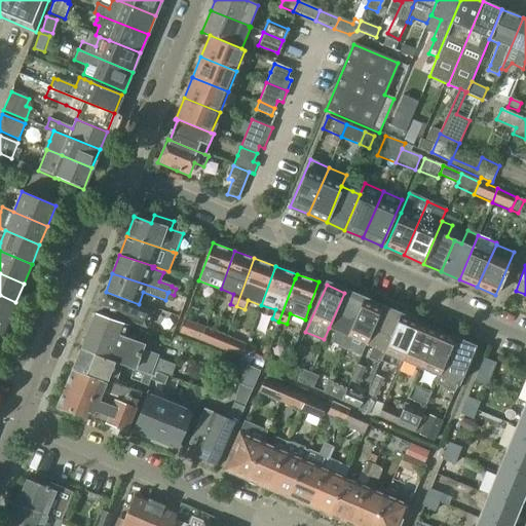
[(104,291),(98,307),(149,328),(155,311),(139,304),(106,292),(104,291)]
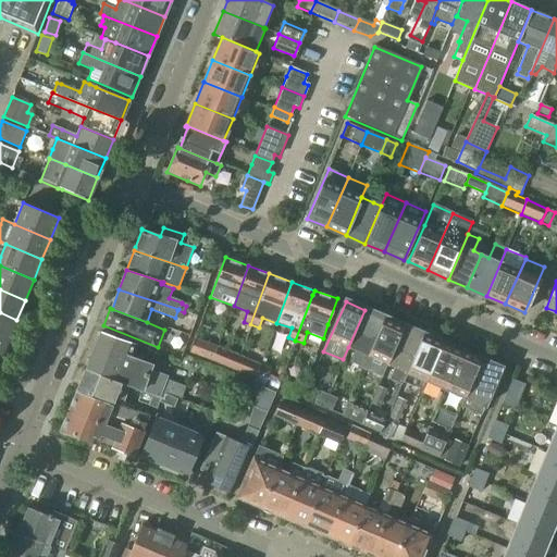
[(348,347),(356,351),(350,363),(362,369),(384,319),(364,310),(348,347)]
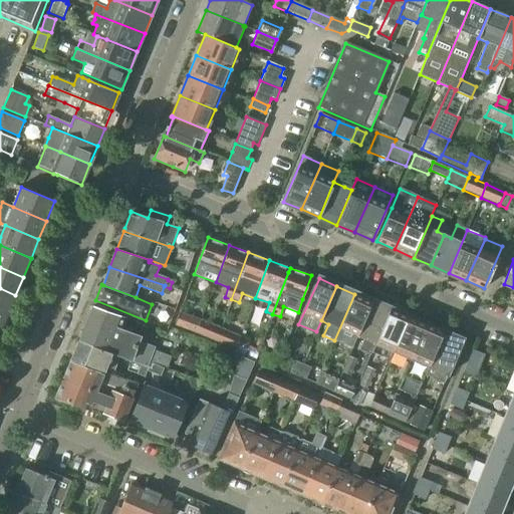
[(0,310),(8,313),(15,295),(0,288),(0,310)]
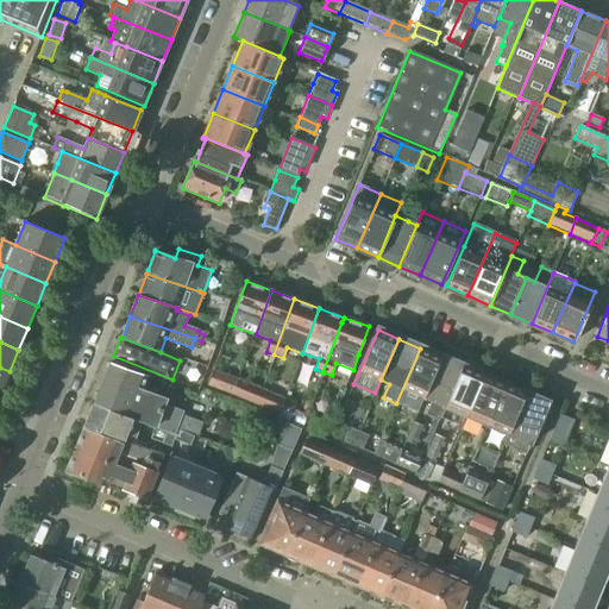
[(443,358),(420,349),(396,403),(410,409),(416,396),(424,399),(443,358)]
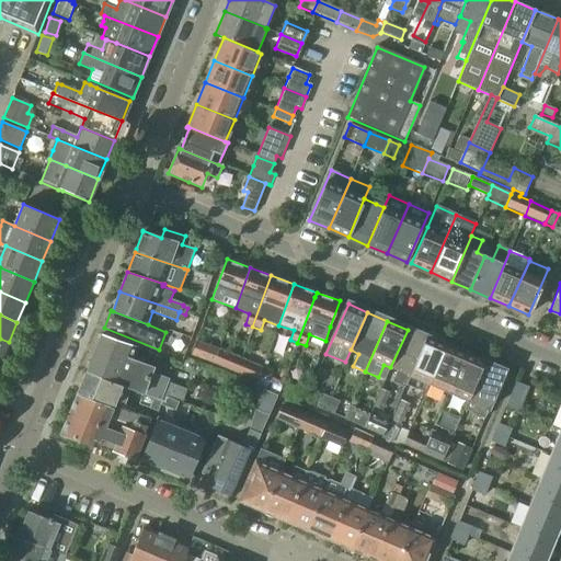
[(390,367),(397,370),(392,382),(404,388),(405,386),(410,376),(426,338),(408,330),(390,367)]
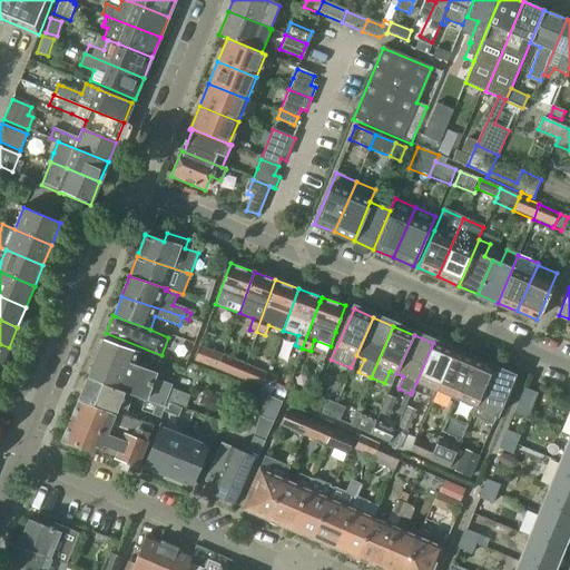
[(165,406),(167,408),(168,403),(184,409),(188,396),(167,389),(169,386),(151,380),(154,374),(134,366),(138,353),(102,340),(88,379),(134,395),(157,404),(165,406)]
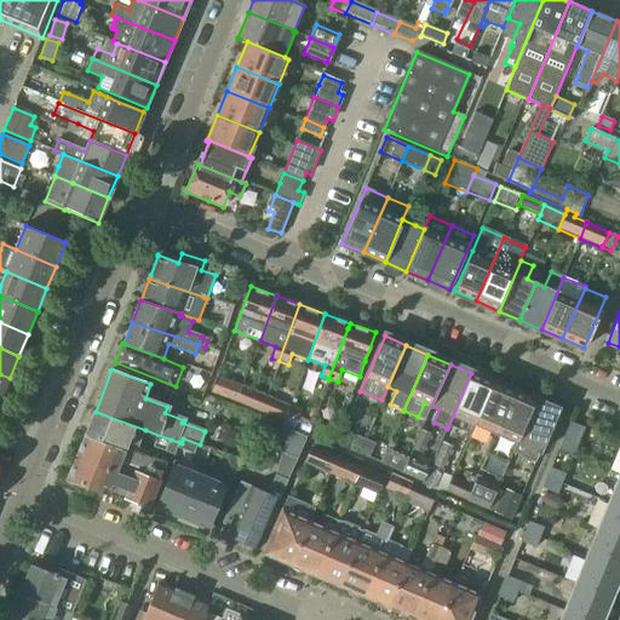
[(471,373),(453,415),(448,426),(460,431),(465,422),(475,425),(494,383),(471,373)]
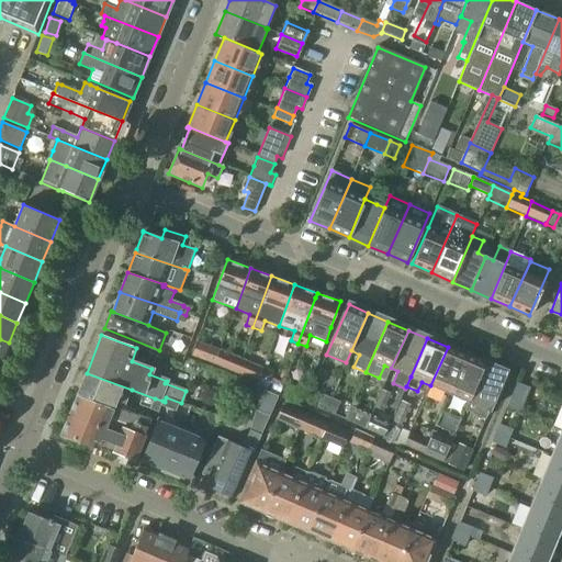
[(198,341),(192,356),(214,364),(220,350),(198,341)]
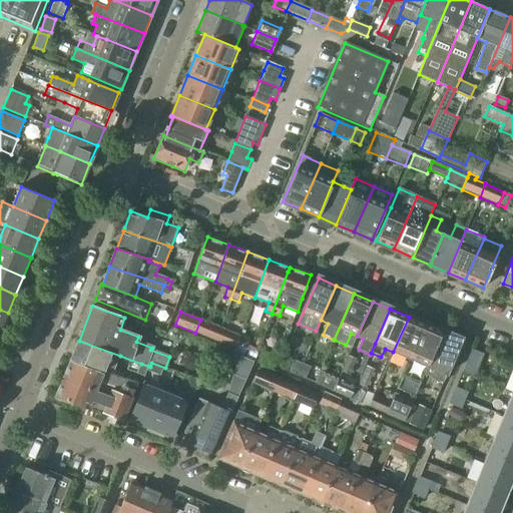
[(409,317),(393,352),(411,360),(427,325),(409,317)]
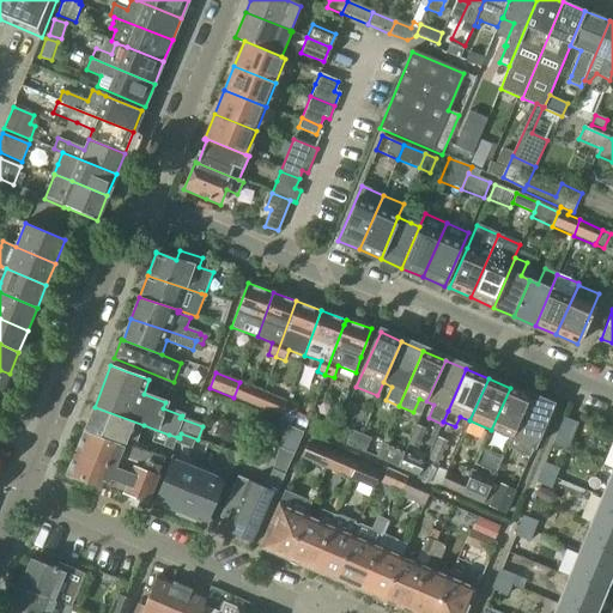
[(240,382),(234,398),(258,407),(263,392),(240,382)]
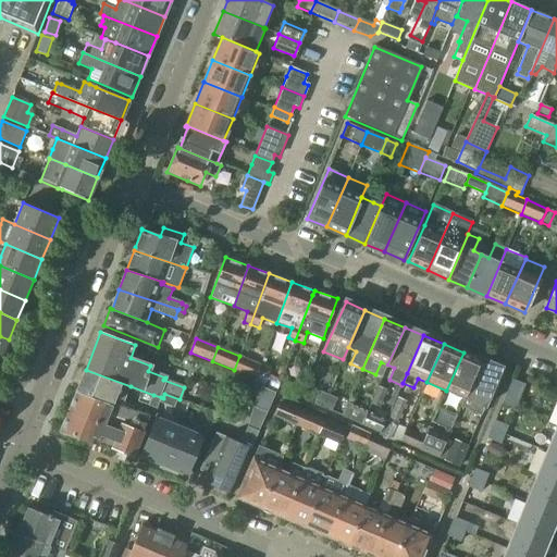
[(456,395),(465,398),(481,360),(463,353),(446,391),(456,395)]
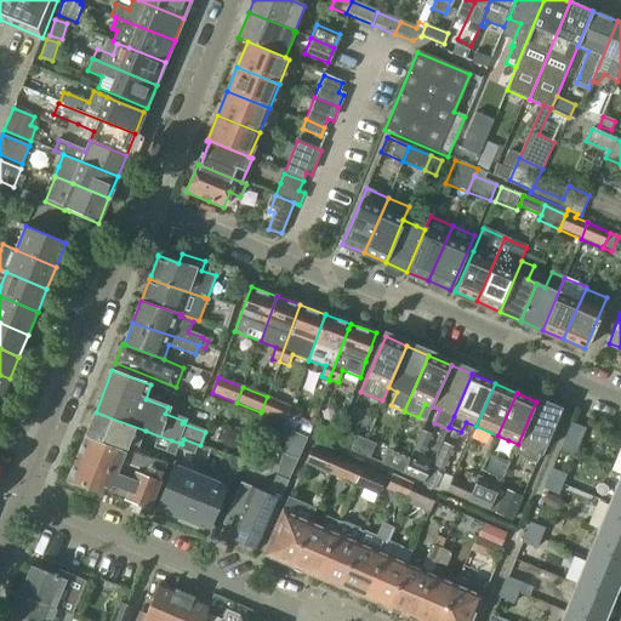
[(289,412),(291,406),(267,397),(261,412),(285,422),(289,412)]
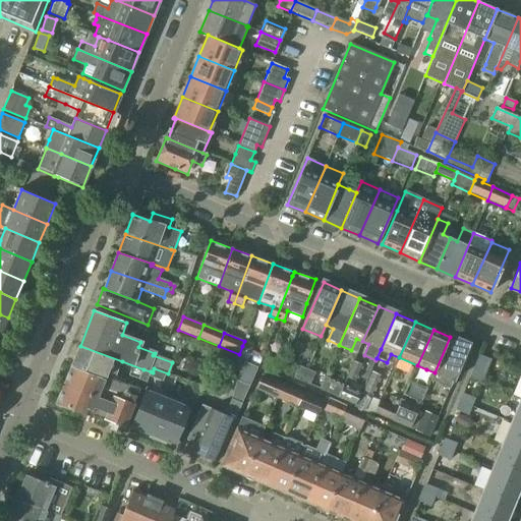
[(435,372),(430,381),(450,389),(469,345),(450,337),(435,372)]
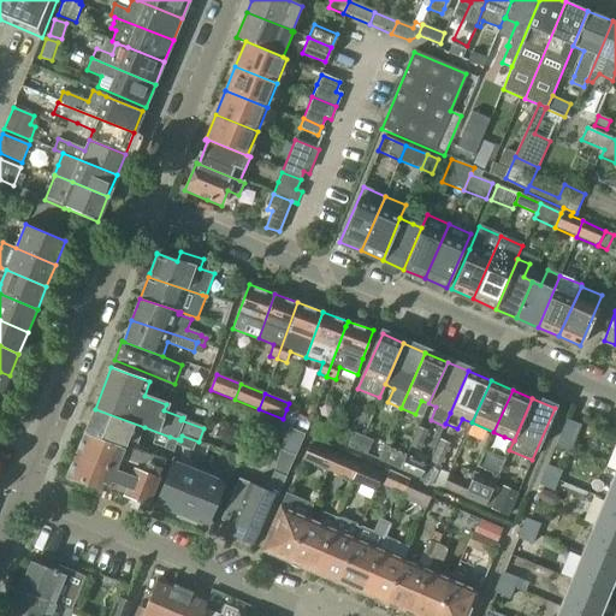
[(125,446),(135,450),(144,427),(95,409),(87,432),(125,446)]
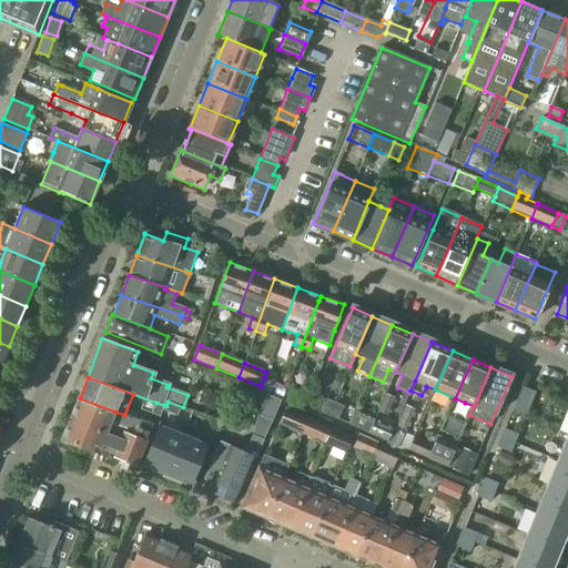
[(286,386),(264,377),(261,386),(259,389),(282,399),(286,386)]
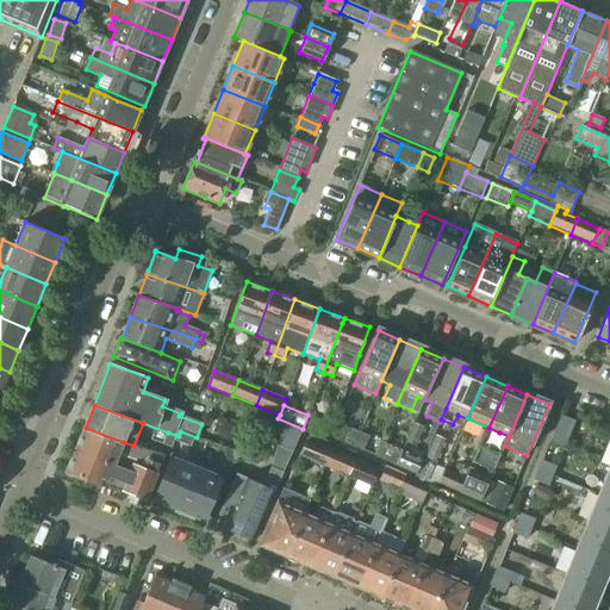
[(267,444),(278,419),(255,410),(244,434),(267,444)]
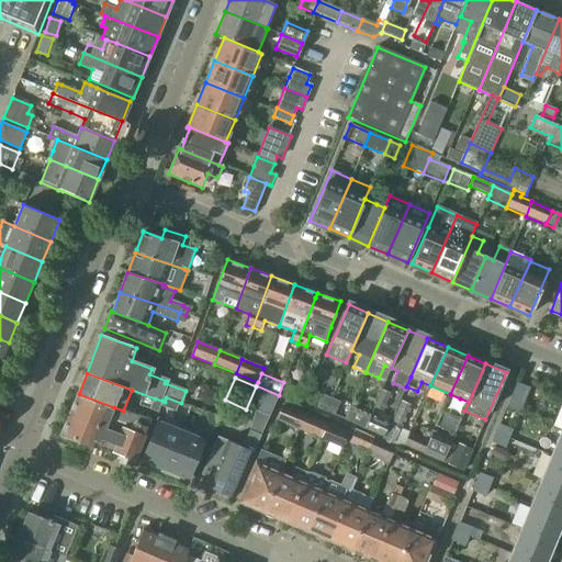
[(516,384),(513,393),(506,407),(519,413),(529,390),(516,384)]
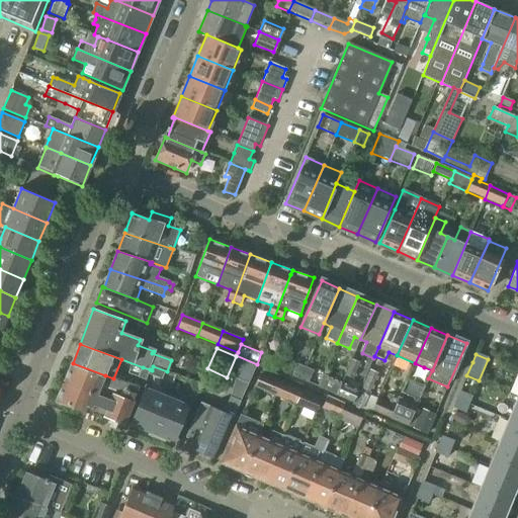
[(352,359),(346,375),(353,378),(360,362),(352,359)]
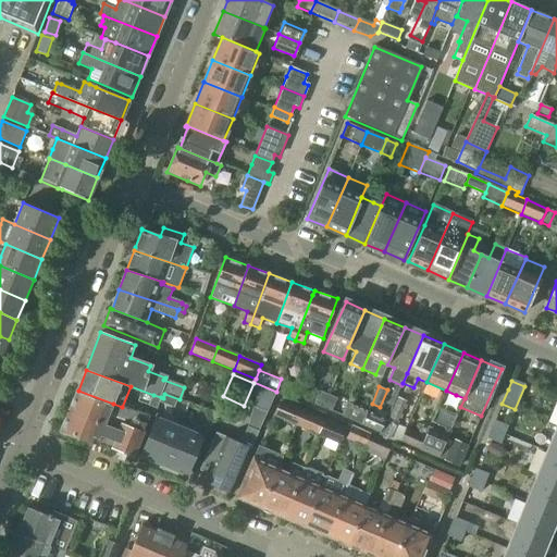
[(320,391),(313,404),(323,407),(329,394),(320,391)]
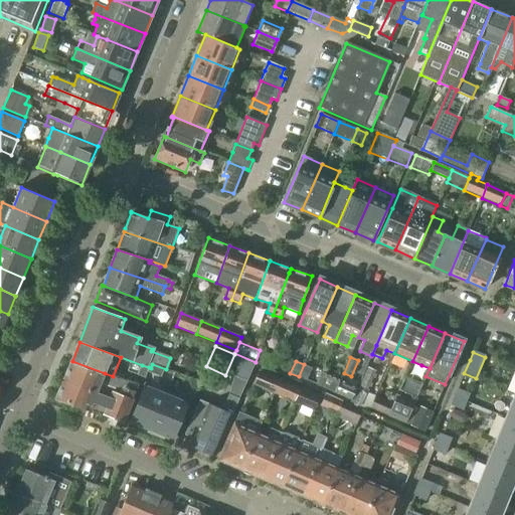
[(69,363),(63,380),(109,397),(111,398),(113,392),(126,397),(131,383),(113,376),(105,373),(104,376),(69,363)]
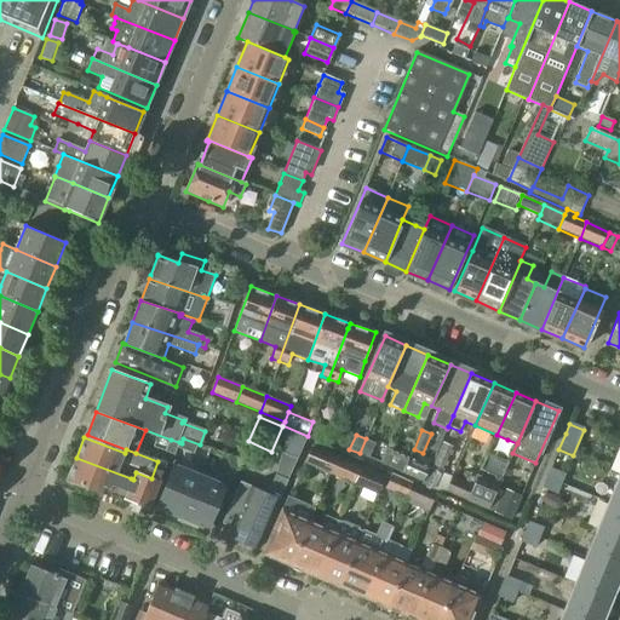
[(179,442),(177,448),(194,454),(197,445),(183,438),(182,443),(179,442)]
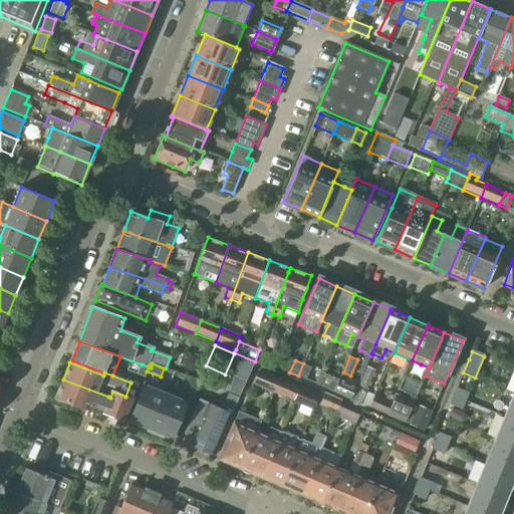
[(303,363),(298,375),(305,379),(311,367),(303,363)]
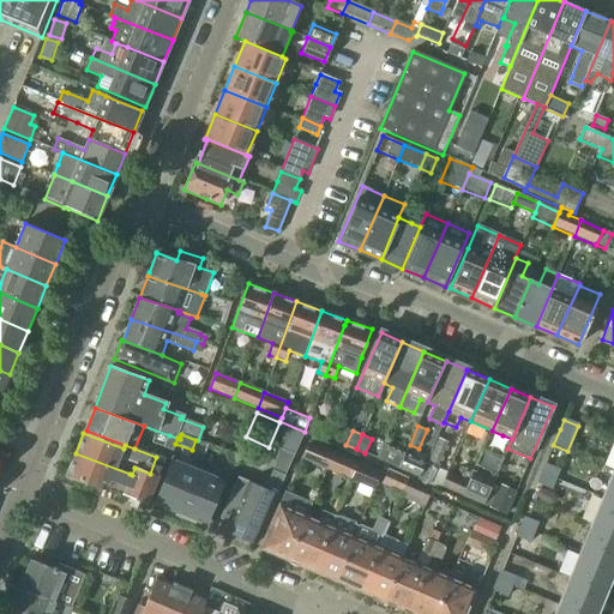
[(169,435),(163,447),(173,452),(175,444),(178,438),(169,435)]
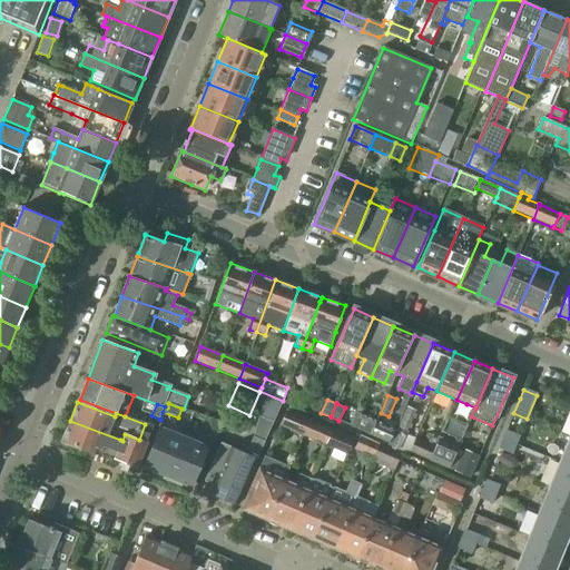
[(387,448),(387,449),(401,454),(408,457),(409,457),(410,453),(416,439),(406,434),(416,412),(408,408),(396,432),(395,431),(390,443),(387,448)]
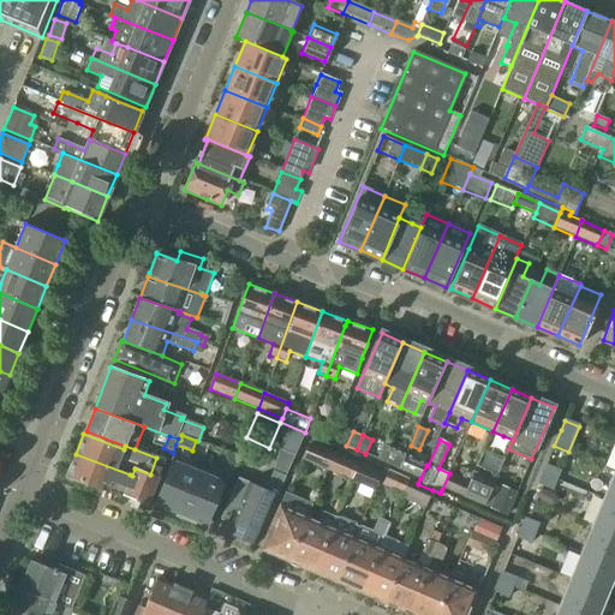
[(324,470),(333,453),(309,443),(302,460),(324,470)]
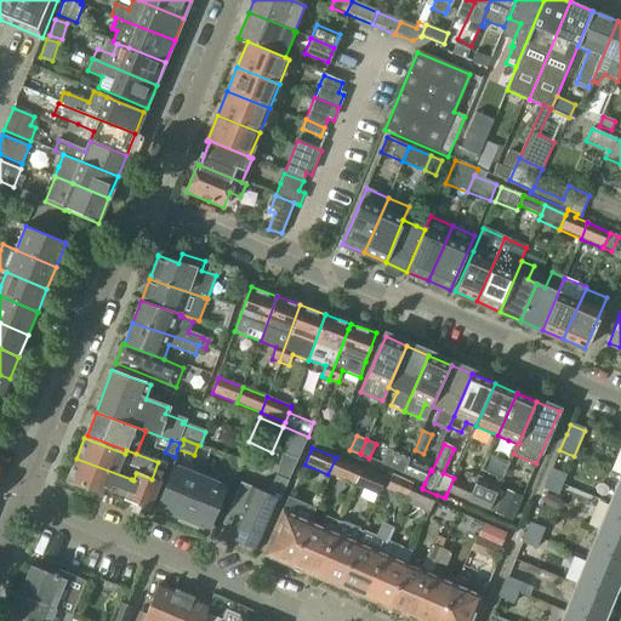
[(387,451),(381,465),(392,469),(403,473),(409,460),(398,456),(387,451)]
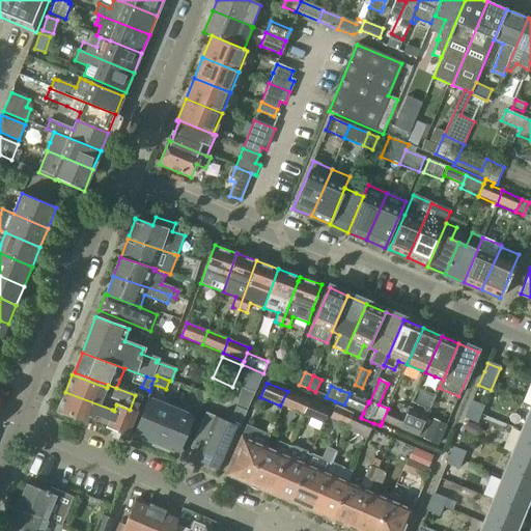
[(303,415),(309,400),(287,391),(280,406),(303,415)]
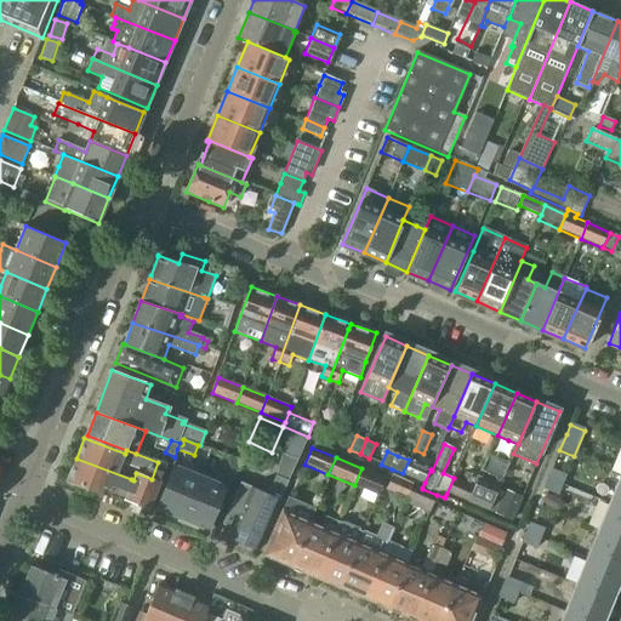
[(131,479),(77,459),(68,479),(140,506),(137,516),(144,518),(148,510),(165,465),(158,462),(152,479),(136,473),(134,480),(131,479)]
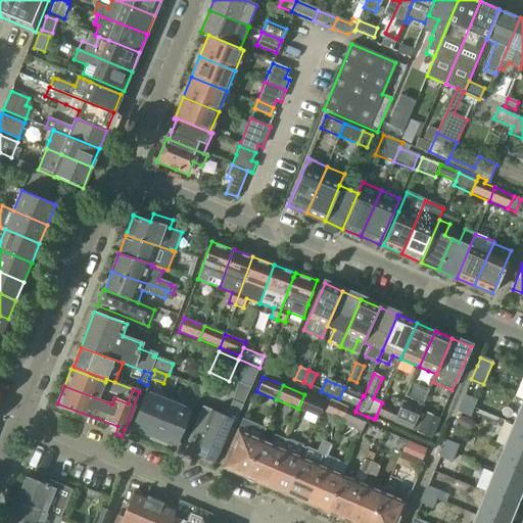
[(344,387),(339,398),(357,407),(358,407),(363,395),(344,387)]
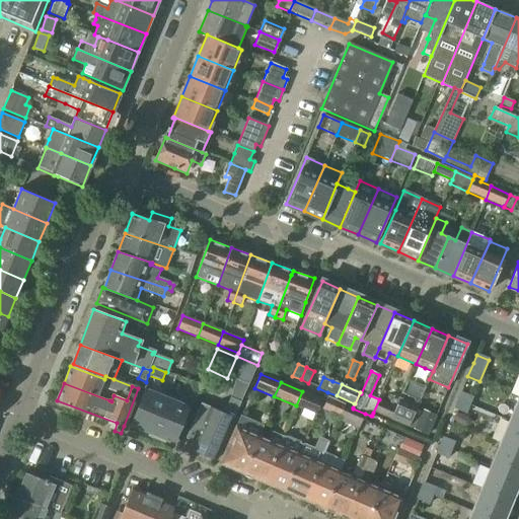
[(138,431),(151,436),(167,396),(146,387),(130,425),(139,429),(138,431)]
